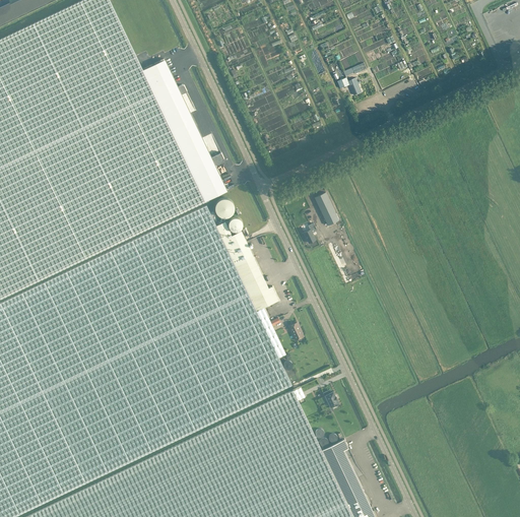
[(0,40),(0,300),(205,202),(143,70),(130,44),(109,0),(84,0),(26,27),(0,40)]
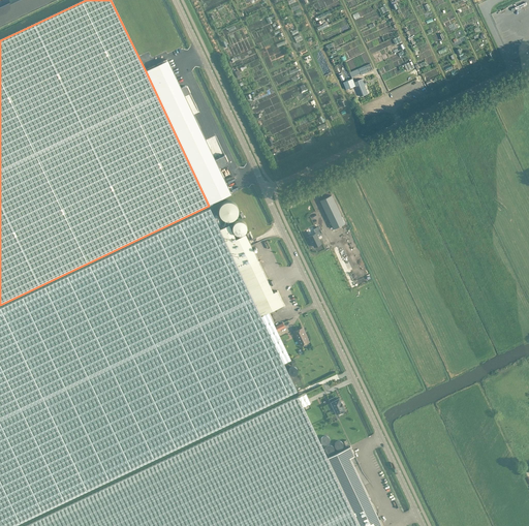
[(319,22),(316,24),(318,28),(316,29),(318,34),(328,29),(324,25),(321,26),(319,22)]
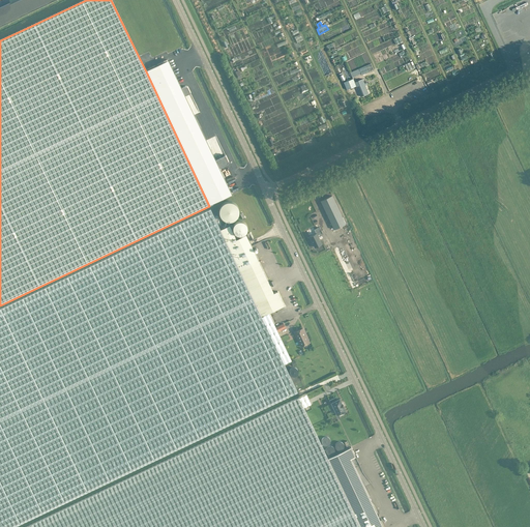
[(167,62),(146,71),(209,206),(232,196),(219,169),(228,166),(229,163),(226,156),(215,162),(185,97),(190,94),(187,88),(185,87),(181,89),(179,85),(168,61),(167,62)]
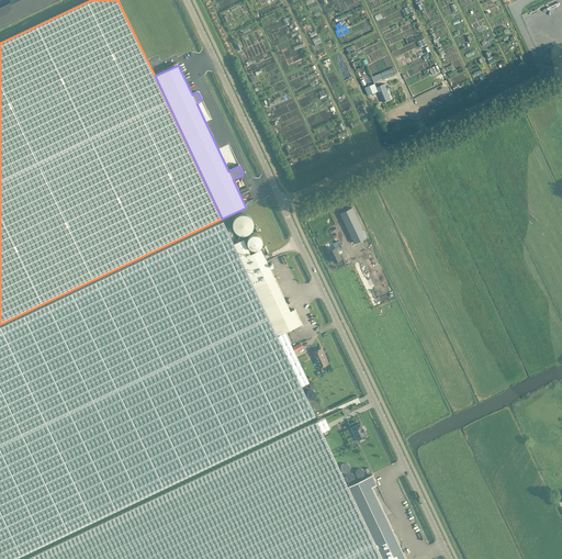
[(431,77),(439,74),(436,67),(428,70),(431,77)]
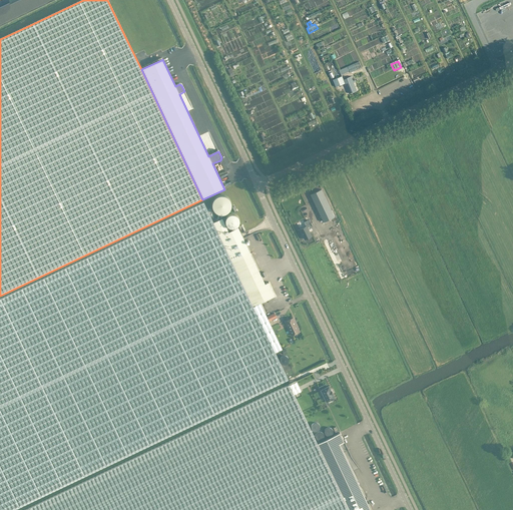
[(358,63),(339,72),(341,78),(361,69),(358,63)]
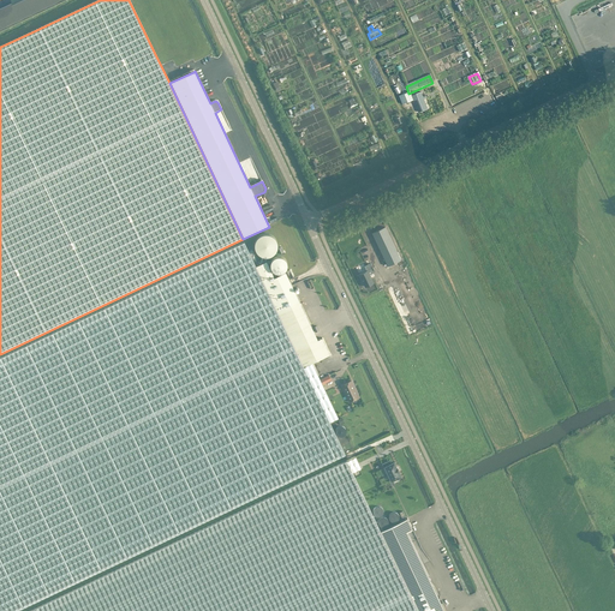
[(421,96),(412,100),(410,95),(399,100),(402,108),(413,103),(418,115),(428,112),(424,103),(427,102),(425,99),(423,100),(421,96)]
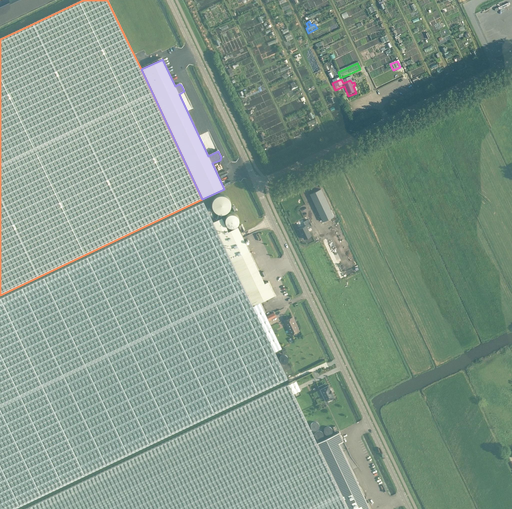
[(311,184),(314,189),(319,186),(314,176),(311,177),(314,182),(311,184)]
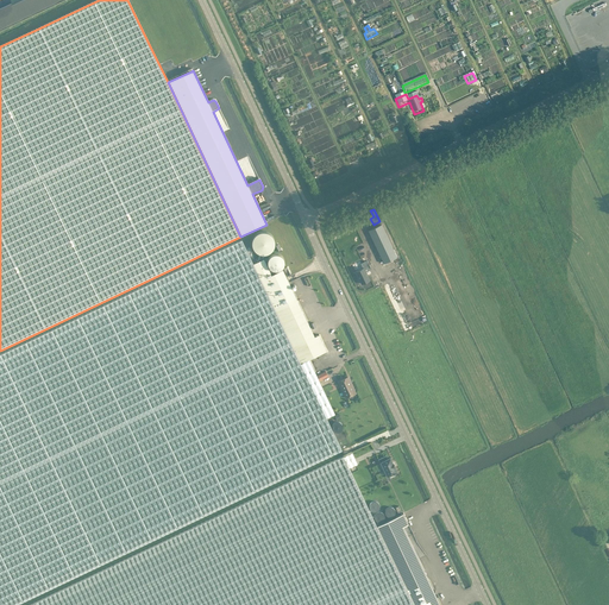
[(382,226),(369,232),(384,265),(397,258),(382,226)]
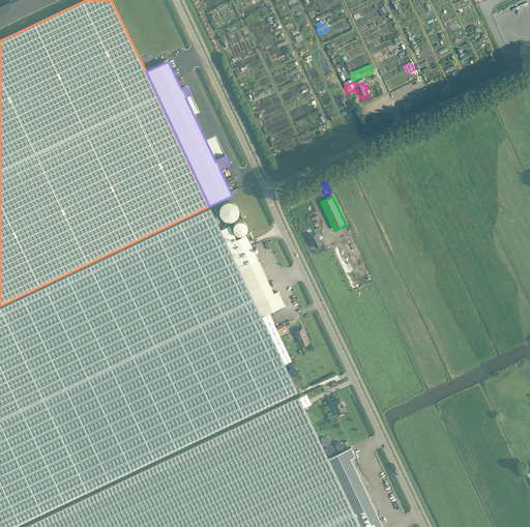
[(222,218),(224,221),(226,222),(229,223),(232,222),(235,221),(237,218),(238,215),(239,212),(238,209),(237,206),(235,204),(232,202),(228,202),(225,203),(223,205),(221,207),(219,210),(218,213),(219,215),(222,218)]
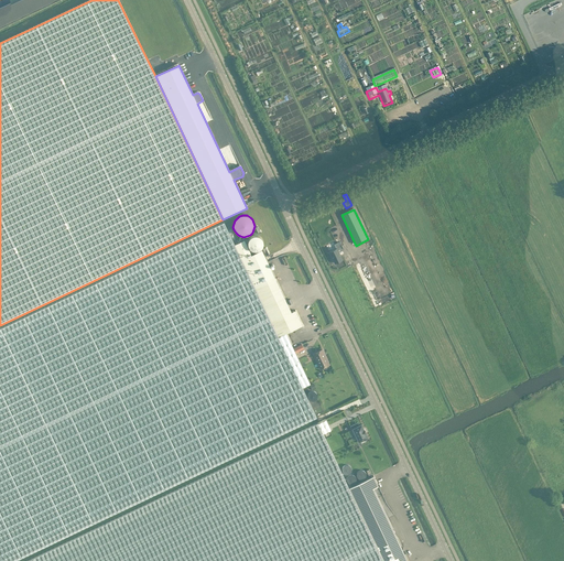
[(224,224),(0,330),(0,560),(14,560),(93,525),(316,418),(302,388),(310,385),(286,334),(302,326),(295,311),(291,313),(261,251),(251,256),(245,241),(235,246),(224,224)]
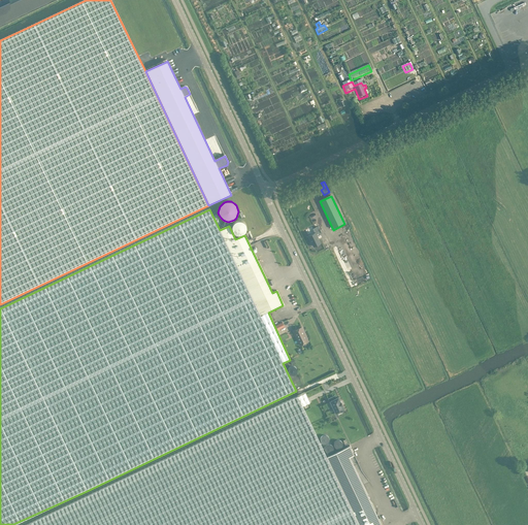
[(233,233),(235,234),(238,235),(241,235),(244,233),(245,231),(246,228),(245,225),(243,223),(241,222),(238,221),(236,222),(234,223),(232,225),(232,228),(232,230),(233,233)]
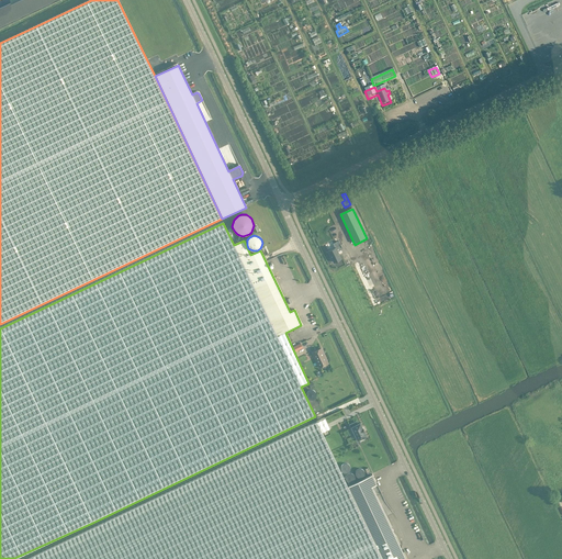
[(341,260),(337,253),(343,250),(338,243),(334,245),(335,249),(328,253),(334,264),(341,260)]
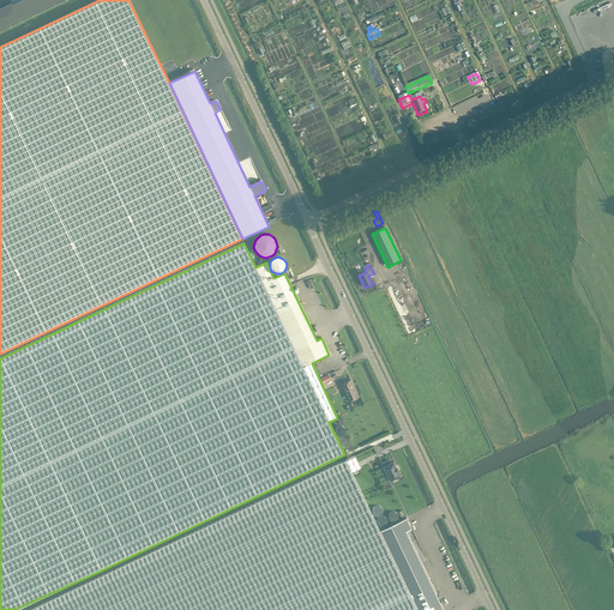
[(359,398),(351,381),(341,386),(349,403),(359,398)]
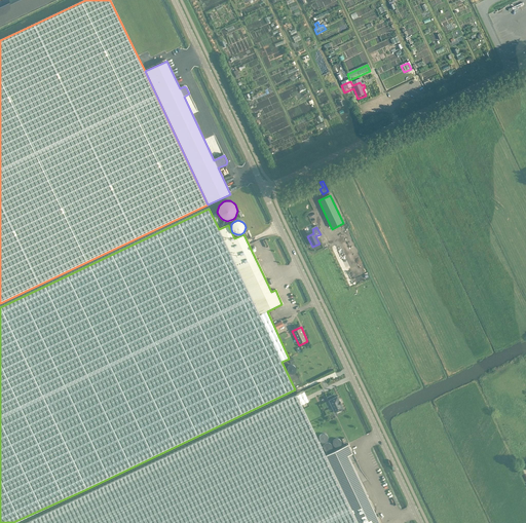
[(304,391),(29,522),(380,522),(377,517),(378,517),(378,516),(376,516),(375,513),(376,512),(375,512),(348,456),(353,454),(348,445),(326,455),(301,405),(308,402),(304,391)]
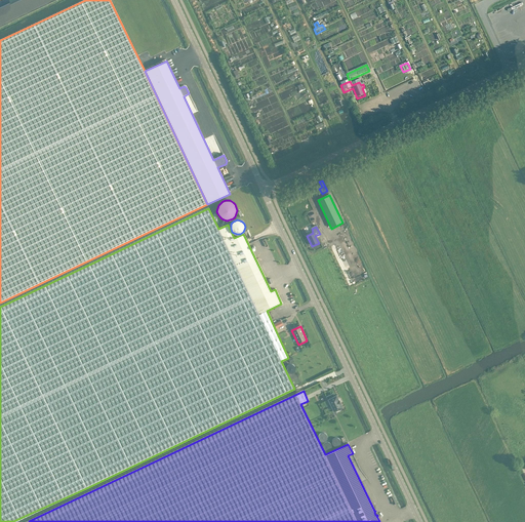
[(336,397),(333,398),(332,395),(326,398),(328,401),(328,400),(334,411),(336,410),(336,411),(339,410),(339,409),(341,408),(339,404),(338,401),(336,397)]
